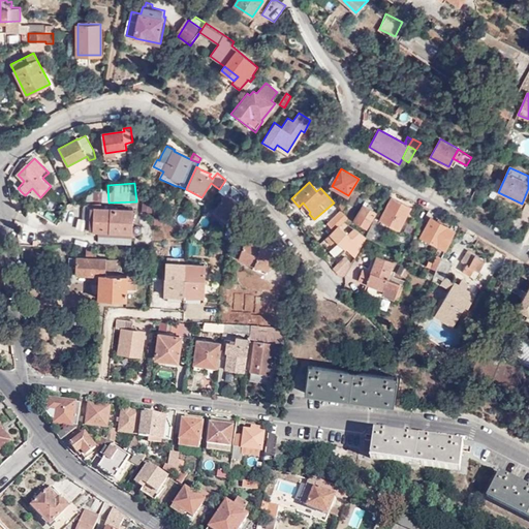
[(43,201),(51,208),(58,200),(52,193),(43,201)]
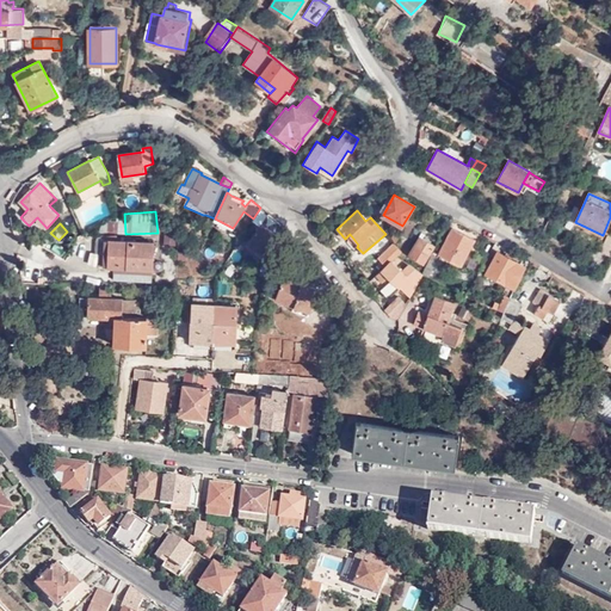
[(263,223),(248,245),(270,259),(283,241),(277,238),(279,235),(263,223)]
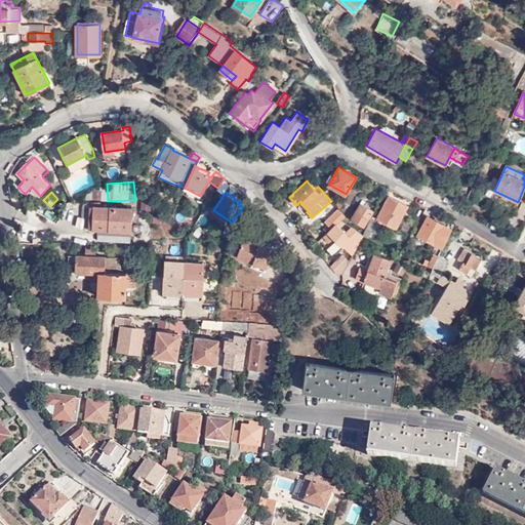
[(408,206),(390,197),(378,219),(397,229),(408,206)]
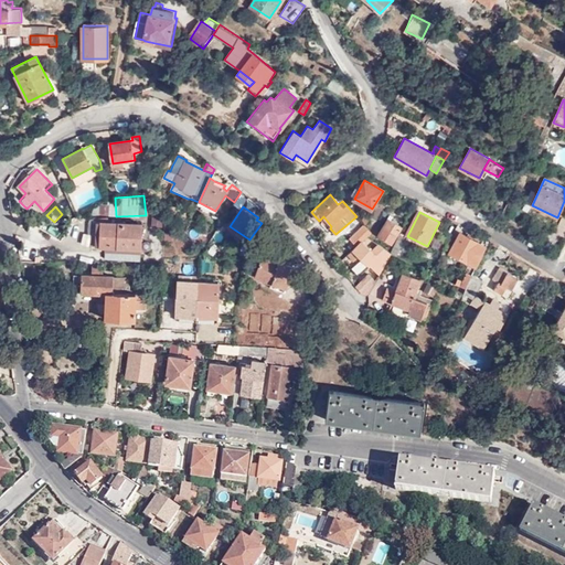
[(151,224),(162,225),(162,216),(151,215),(151,224)]
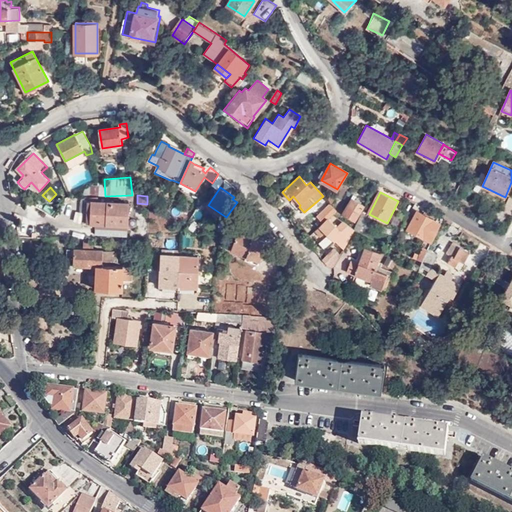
[(352,198),(343,211),(355,219),(364,205),(352,198)]
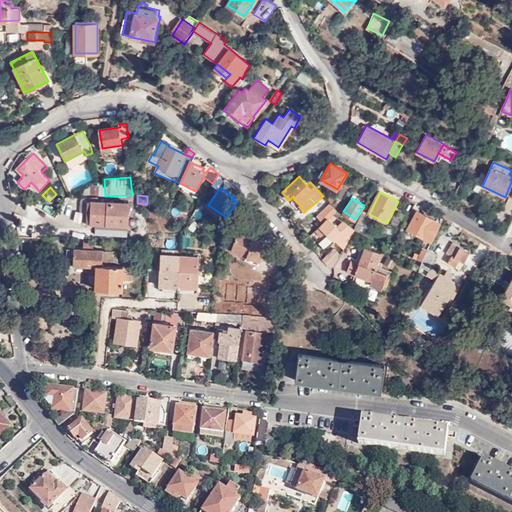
[(80,224),(91,224),(92,202),(84,202),(80,202),(80,224)]
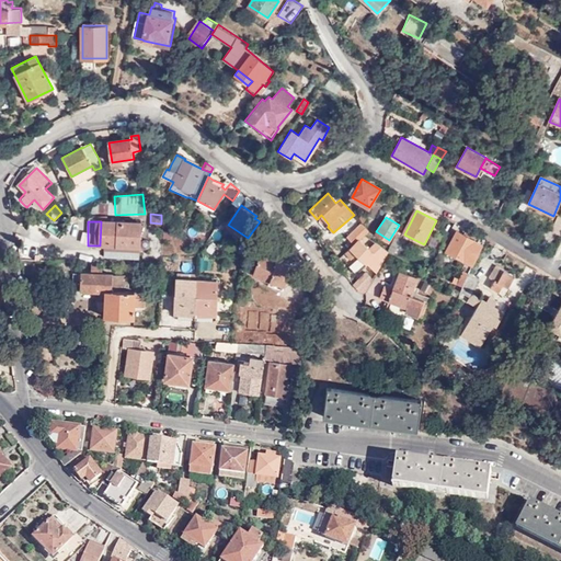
[(101,221),(100,245),(127,248),(137,248),(140,248),(141,224),(101,221)]
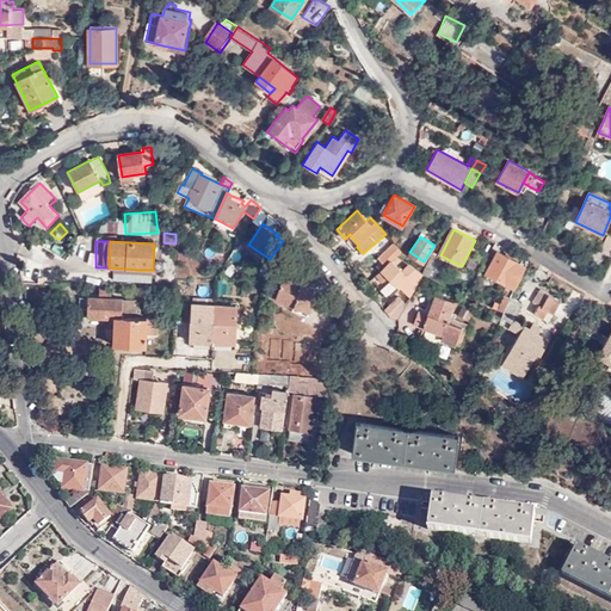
[(517,290),(525,269),(499,254),(488,273),(517,290)]
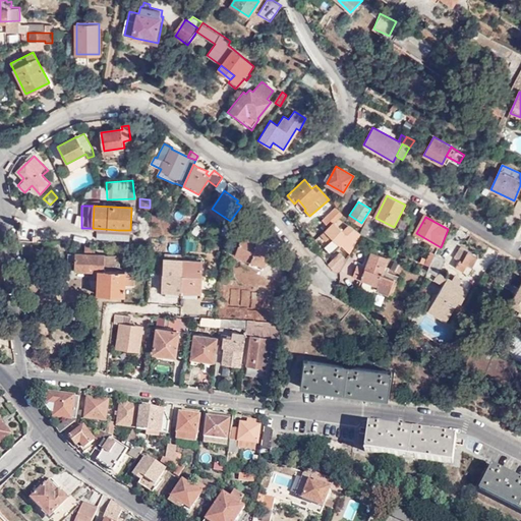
[(349,254),(358,241),(362,233),(350,225),(343,232),(335,223),(321,236),(325,240),(332,235),(349,254)]
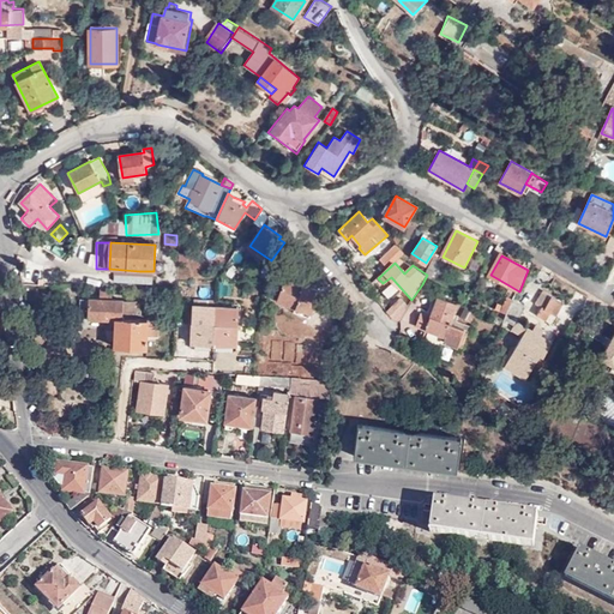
[(320,292),(286,277),(276,300),(298,308),(296,313),(307,317),(313,301),(317,302),(320,292)]
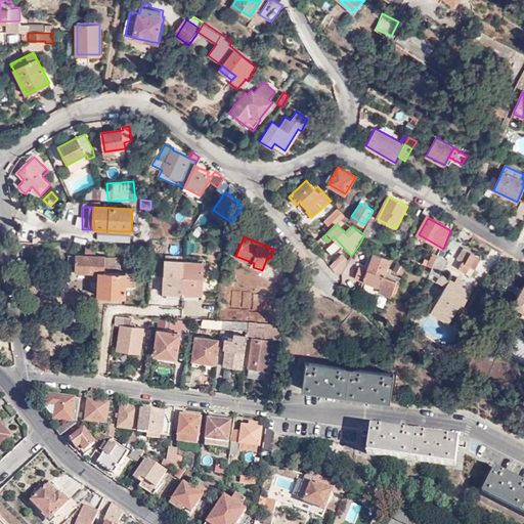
[(335,241),(325,247),(330,254),(340,248),(335,241)]
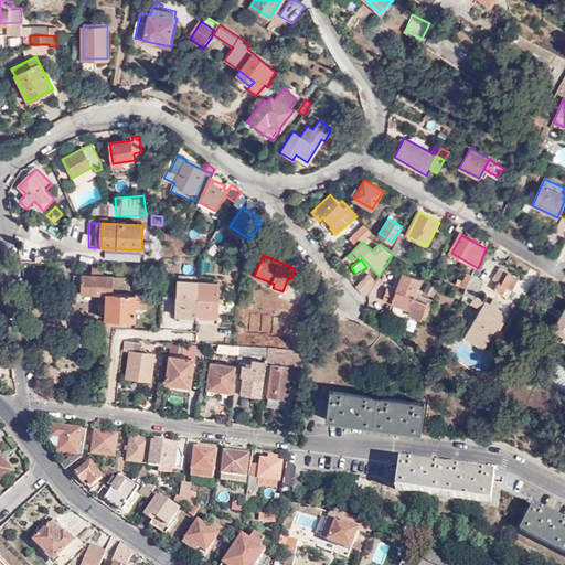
[(127,278),(104,277),(105,266),(93,266),(92,277),(74,276),(73,294),(107,296),(106,319),(136,321),(136,309),(146,309),(147,297),(151,297),(152,286),(137,286),(137,295),(126,295),(127,278)]
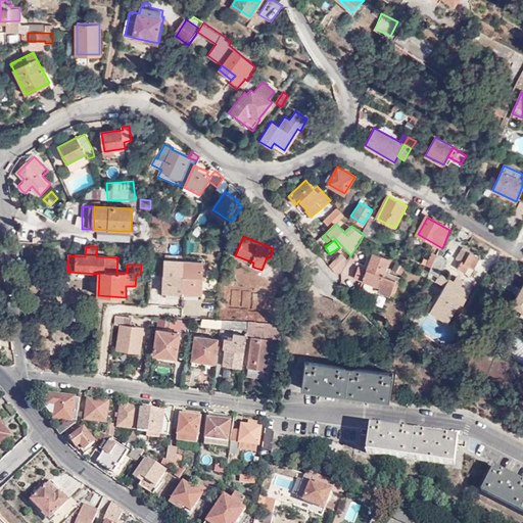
[(469,266),(474,269),(481,256),(463,246),(457,258),(461,260),(457,268),(465,273),(469,266)]
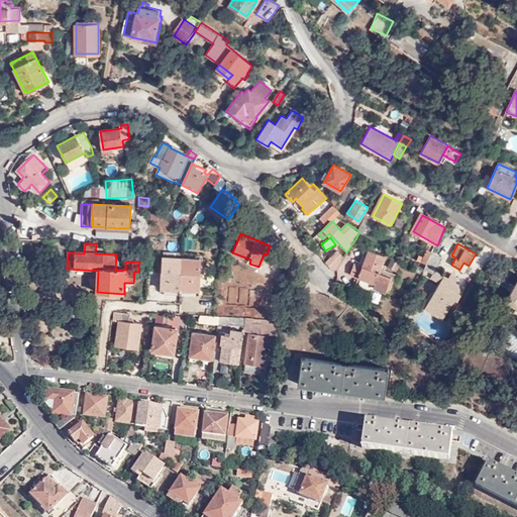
[(379,273),(384,256),(369,249),(362,266),(354,263),(349,275),(374,284),(373,288),(384,293),(390,278),(379,273)]
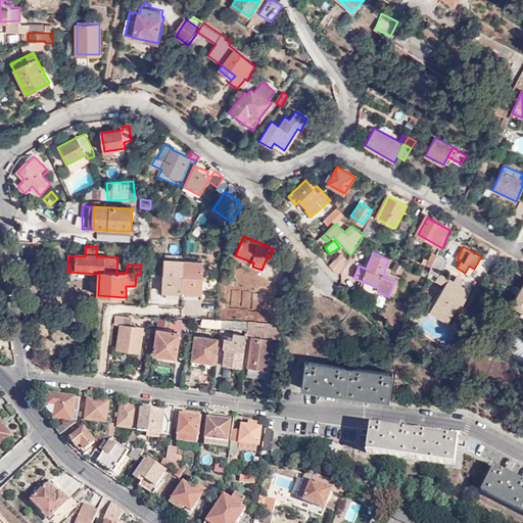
[(432,253),(427,267),(433,269),(438,256),(432,253)]
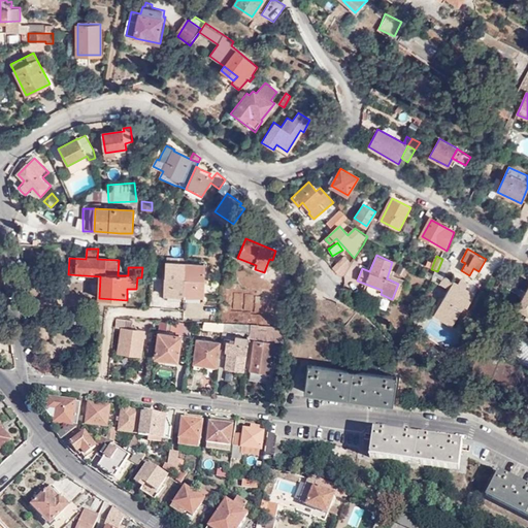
[(344,258),(332,268),(336,273),(342,275),(351,264),(344,258)]
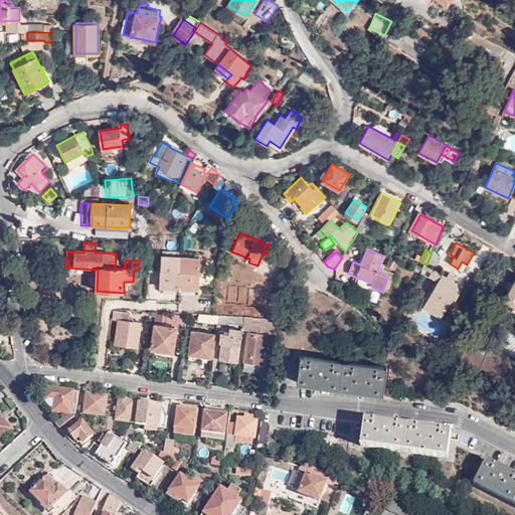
[(426,265),(424,269),(431,272),(428,276),(438,281),(425,302),(444,313),(453,297),(456,299),(463,287),(454,281),(446,277),(442,275),(442,276),(433,270),(441,256),(432,251),(432,252),(426,265)]
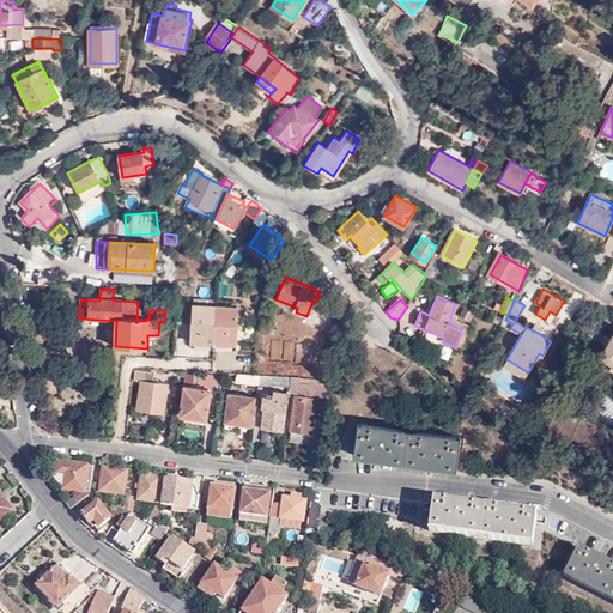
[(192,304),(190,343),(236,345),(237,307),(192,304)]
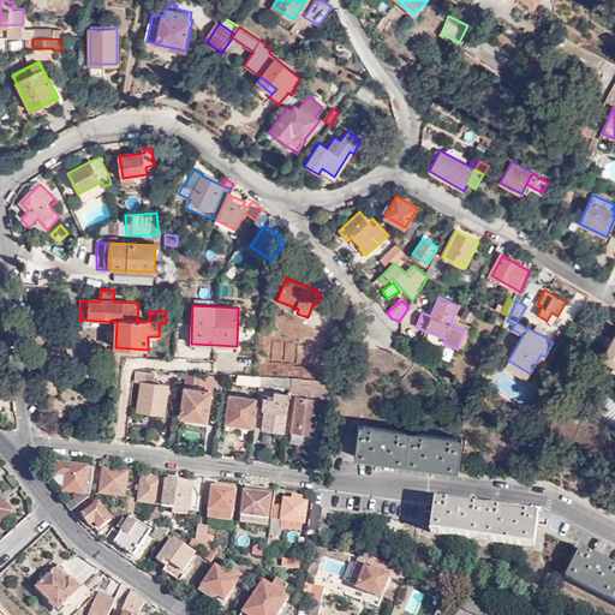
[(476,316),(466,310),(460,318),(470,324),(476,316)]
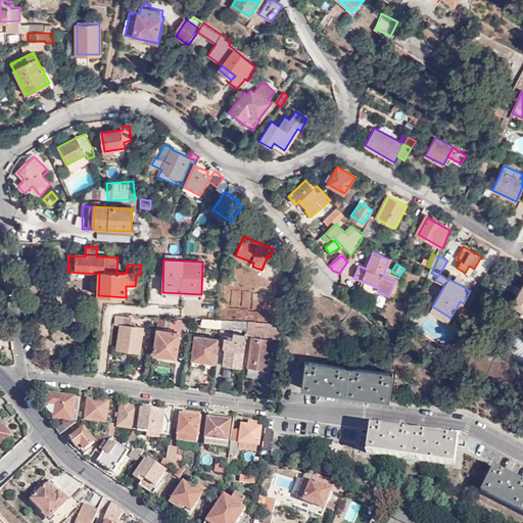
[(456,276),(453,281),(461,285),(464,280),(456,276)]
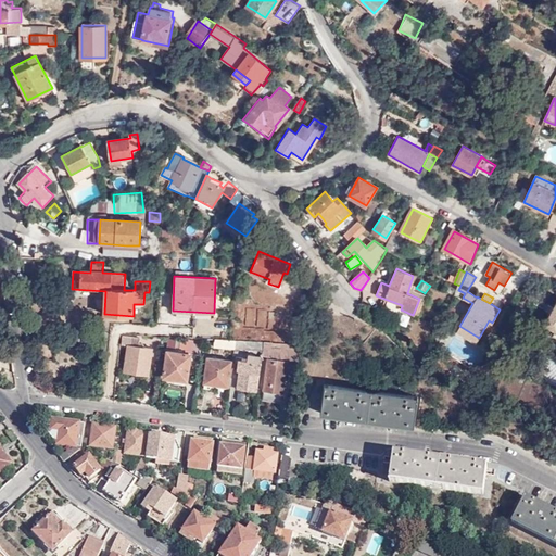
[(555,336),(555,339),(555,302),(544,327),(555,332),(555,336)]
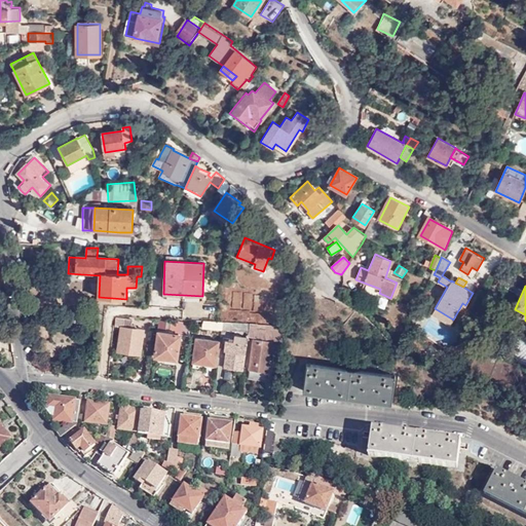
[(453,320),(435,308),(431,312),(450,324),(453,320)]
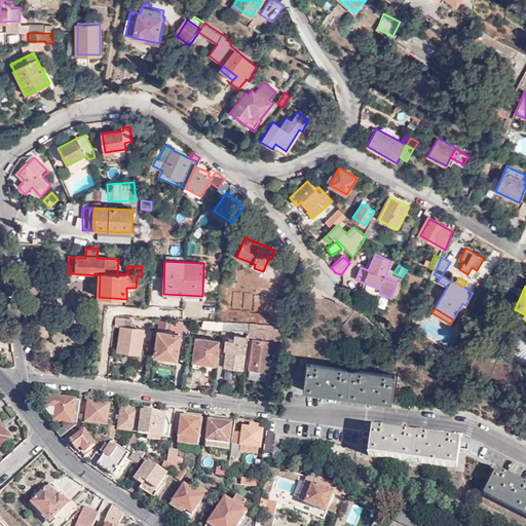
[(60,326),(75,327),(75,315),(61,314),(60,326)]
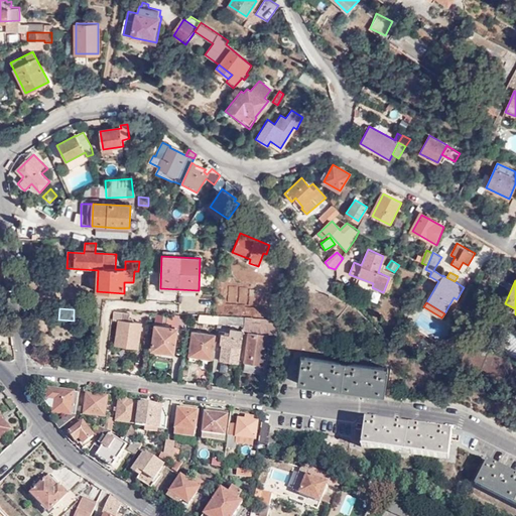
[(128,314),(113,311),(112,319),(116,319),(113,345),(136,348),(140,323),(128,320),(128,314)]
